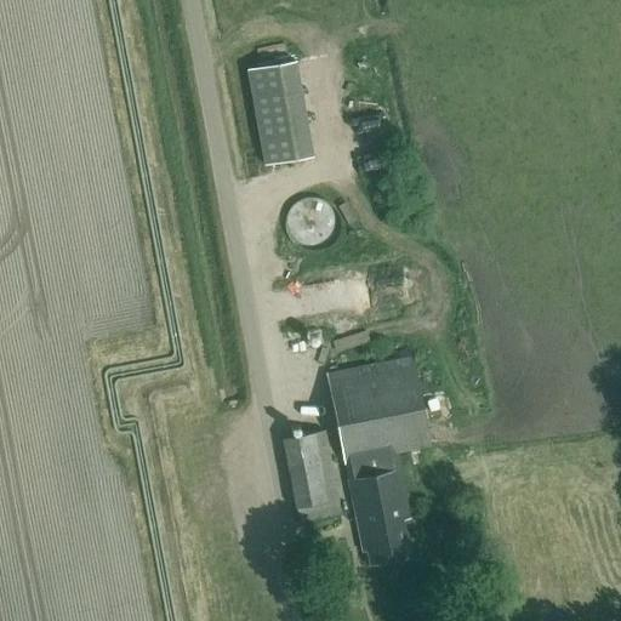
[(296,62),(249,70),(267,167),(314,159),(296,62)]
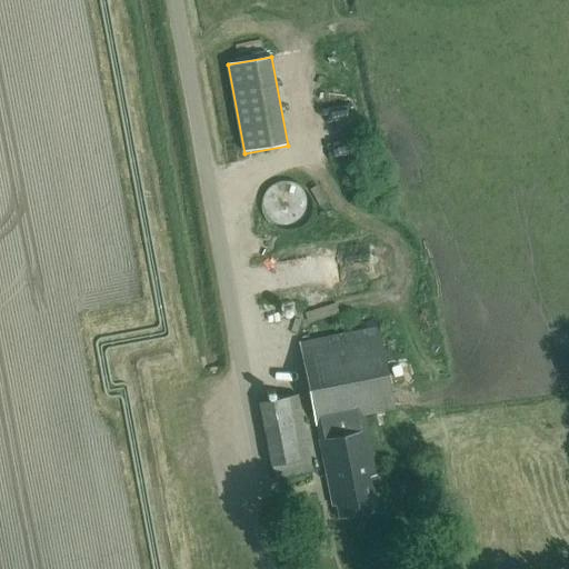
[(350,88),(325,96),(331,116),(357,108),(350,88)]
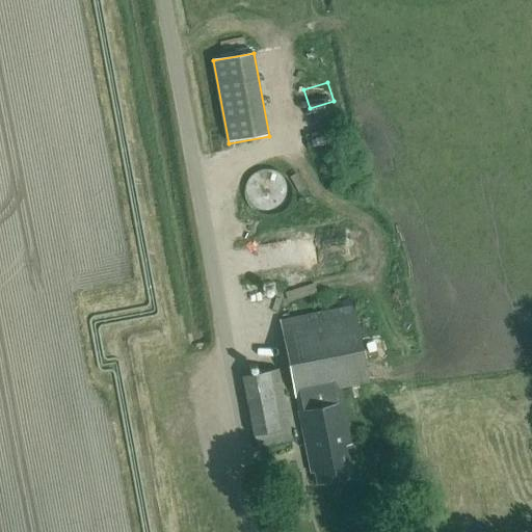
[(255,169),(260,208),(296,203),(291,164),(255,169)]
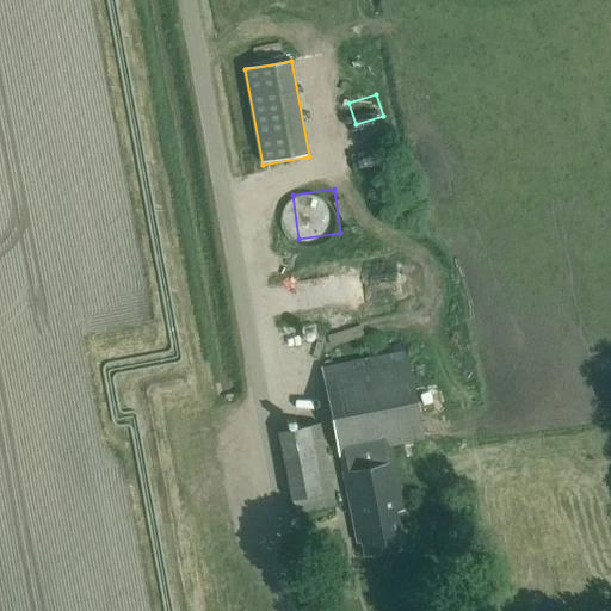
[(403,548),(396,511),(403,510),(390,445),(424,439),(406,351),(321,368),(357,543),(360,542),(364,555),(403,548)]
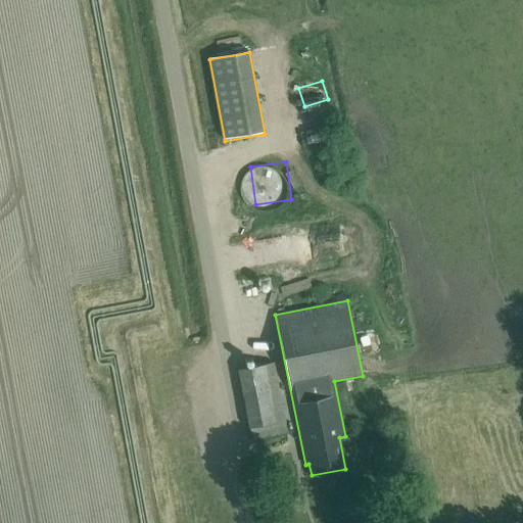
[(251,439),(287,432),(273,363),(238,369),(251,439)]
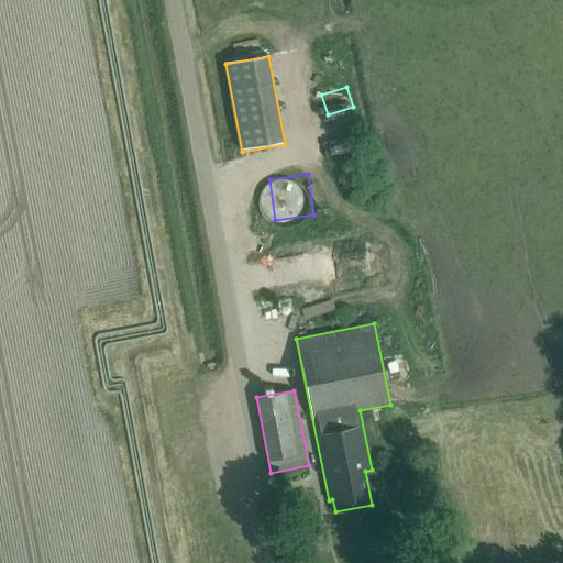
All buildings are outlined.
